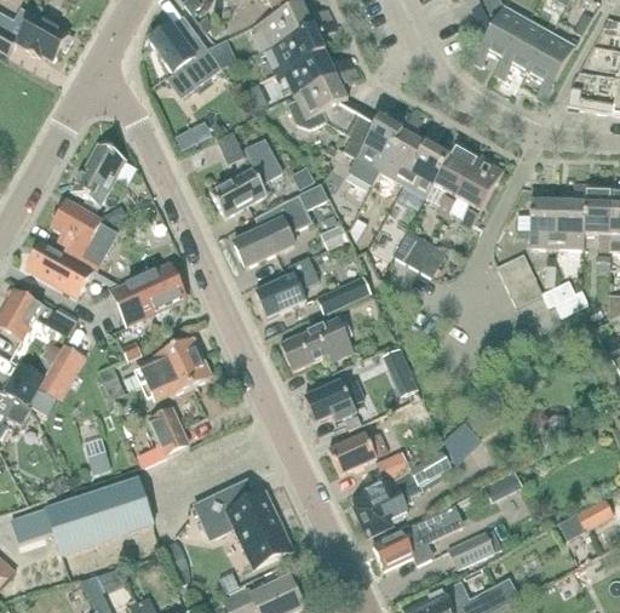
[(269,0),(275,15),(303,3),(302,0),(269,0)]
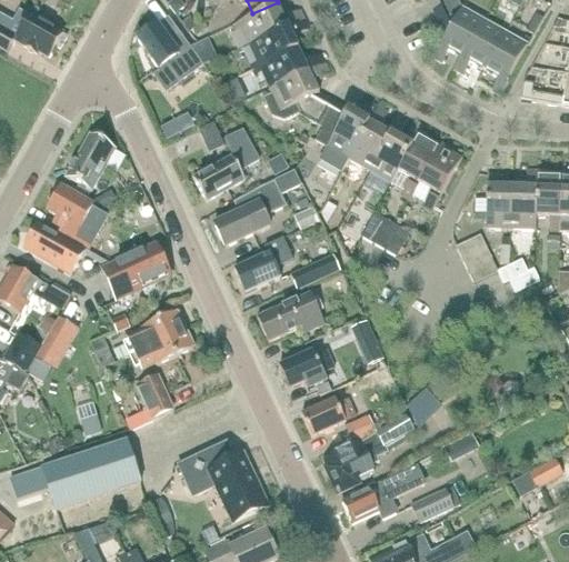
[(432,7),(446,34),(461,7),(459,0),(447,0),(432,7)]
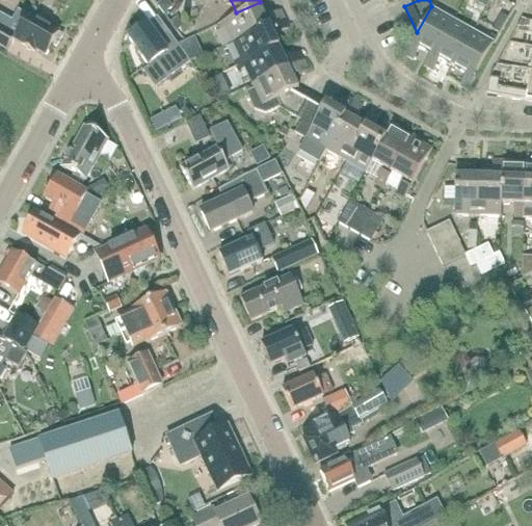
[(234,38),(285,16),(281,6),(265,14),(260,2),(236,12),(216,22),(218,26),(227,23),(234,38)]
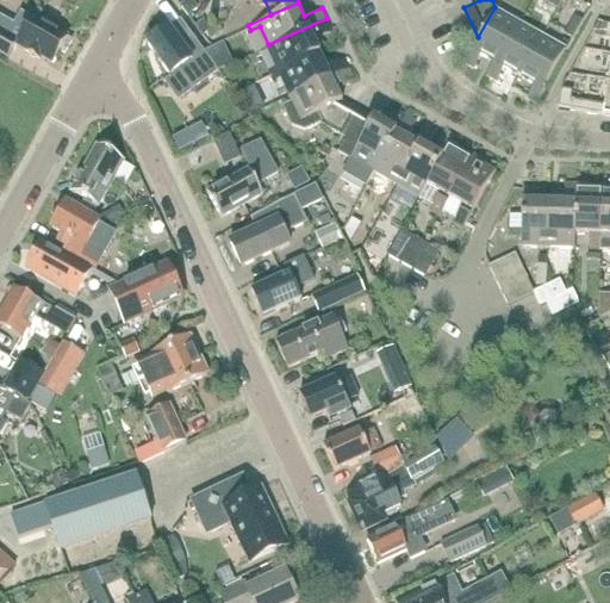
[(25,47),(41,56),(42,53),(54,58),(60,47),(64,49),(72,36),(20,7),(13,19),(0,11),(0,47),(8,53),(16,41),(25,45),(25,47)]
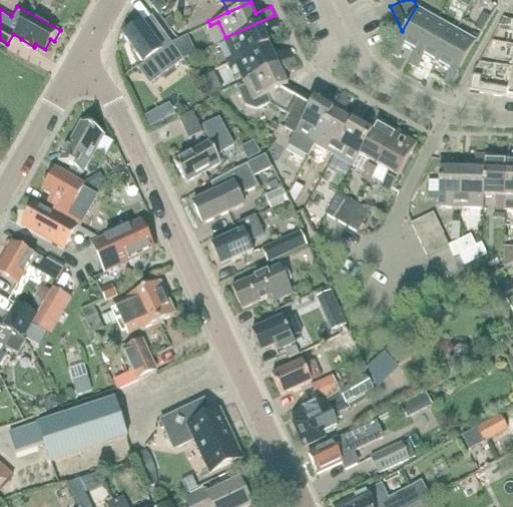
[(405,42),(415,48),(418,49),(436,17),(416,6),(402,31),(399,38),(397,37),(390,49),(398,53),(405,42)]
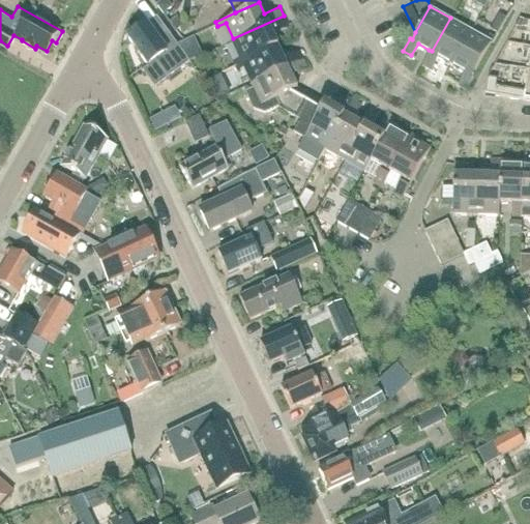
[(175,10),(168,15),(175,25),(181,21),(175,10)]
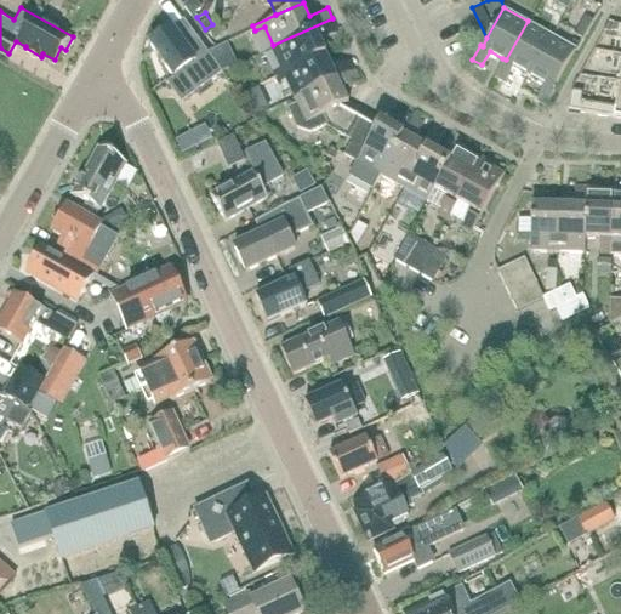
[(172,23),(151,39),(174,72),(182,66),(197,85),(209,77),(206,73),(218,64),(209,50),(197,58),(188,46),(200,39),(183,16),(172,23)]
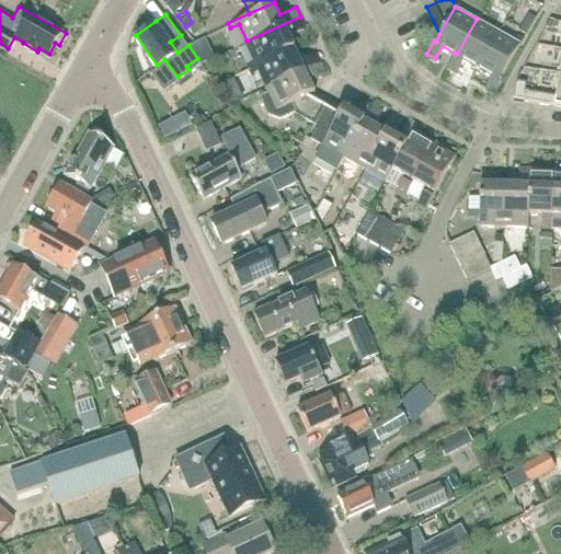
[(199,16),(189,24),(193,31),(204,24),(199,16)]
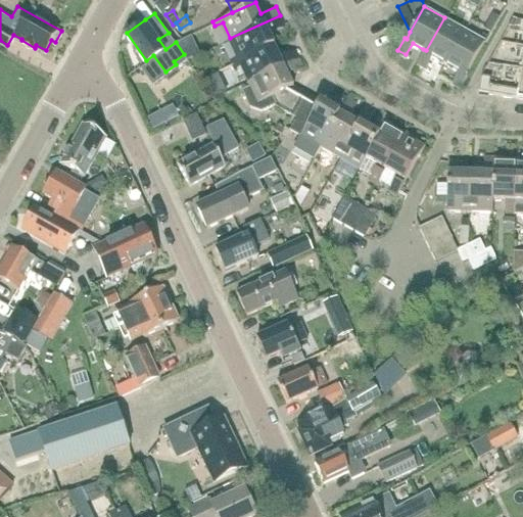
[(232,63),(274,44),(269,32),(284,25),(280,15),(230,38),(237,55),(230,58),(232,63)]
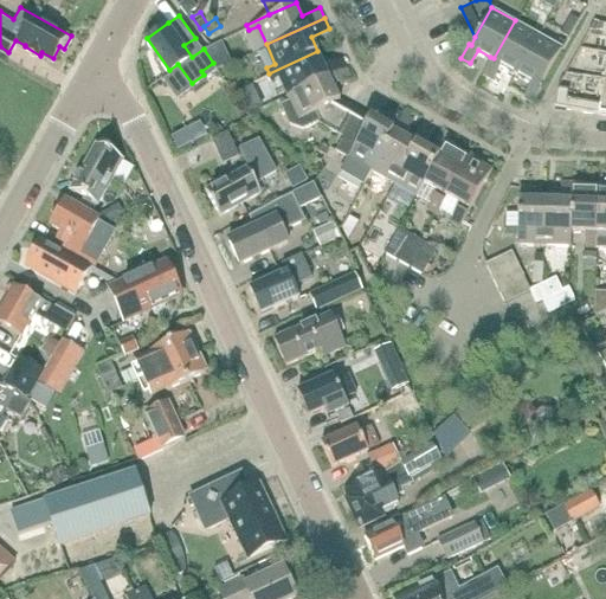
[(516,70),(537,32),(515,20),(494,58),(490,57),(483,70),(492,76),(501,62),(516,70)]
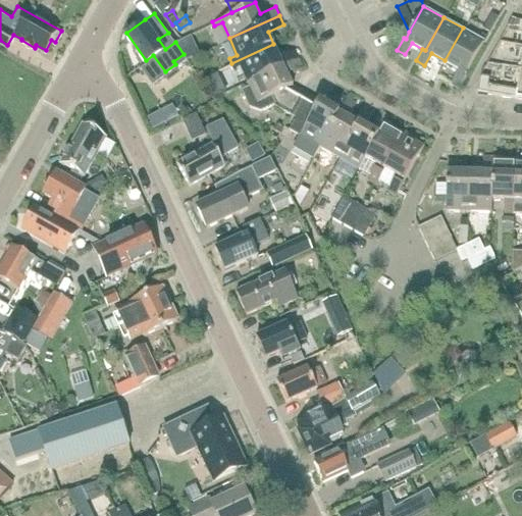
[(463,28),(445,60),(458,68),(451,81),(460,86),(466,73),(465,72),(483,39),(463,28)]
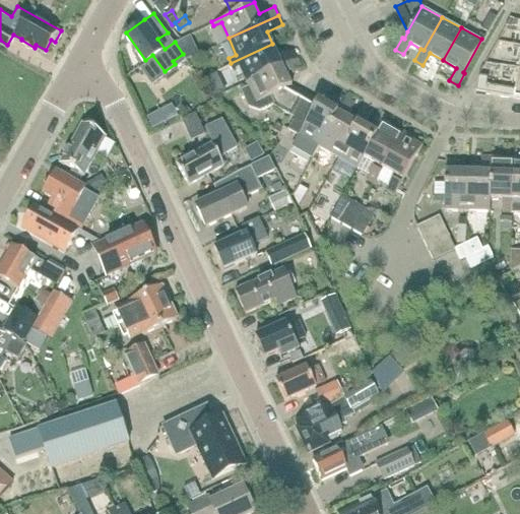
[(247,79),(297,56),(294,48),(277,55),(272,44),(231,63),(233,67),(240,64),(247,79)]
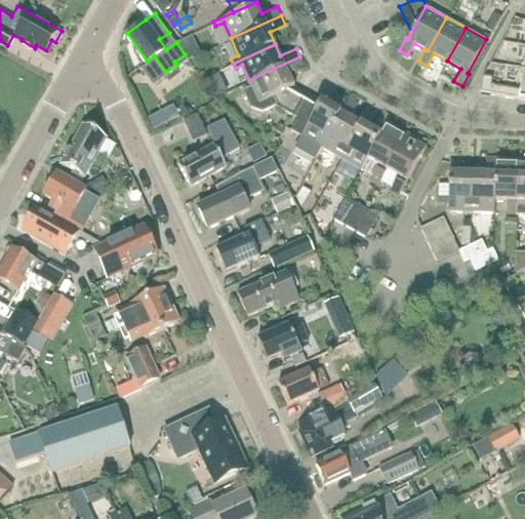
[(304,66),(304,65),(299,56),(249,80),(251,84),(243,88),(251,105),(263,108),(275,103),(292,113),(305,91),(293,85),(288,73),(304,66)]
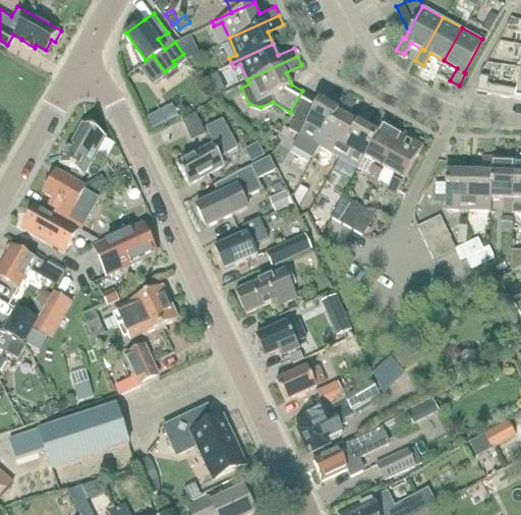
[(489,73),(479,72),(477,88),(520,95),(520,64),(516,86),(488,81),(489,73)]
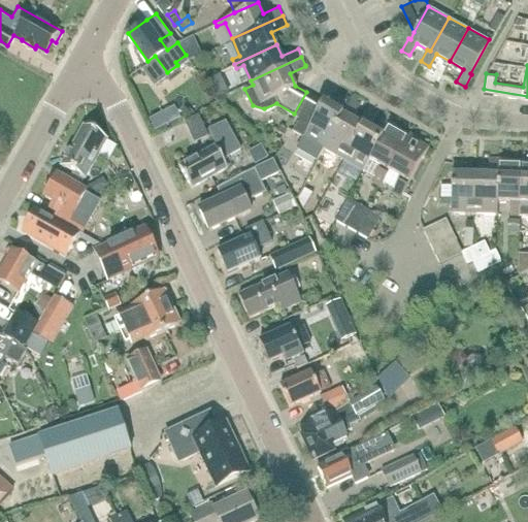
[(226,83),(213,88),(218,95),(229,90),(226,83)]
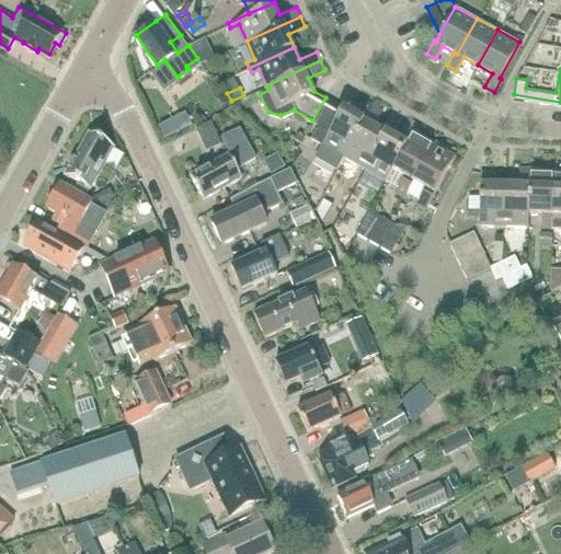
[(364,99),(354,114),(325,97),(312,120),(317,124),(310,135),(343,154),(371,103),(364,99)]
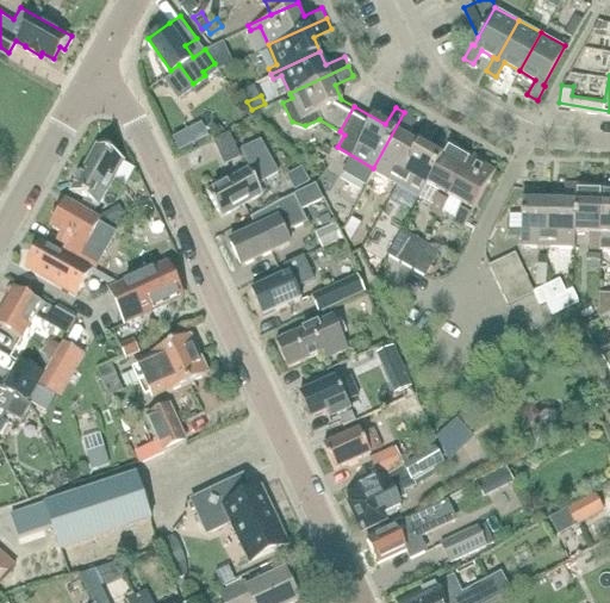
[(397,181),(418,143),(405,136),(415,118),(404,112),(373,168),(397,181)]
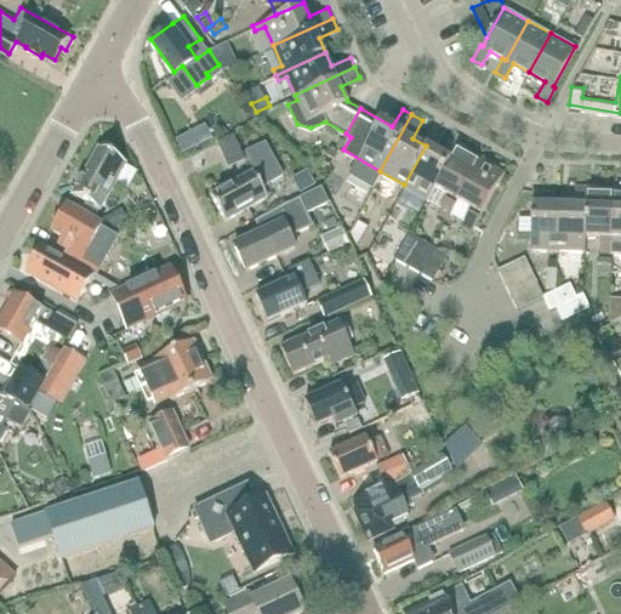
[(183,149),(212,135),(206,121),(176,136),(183,149)]
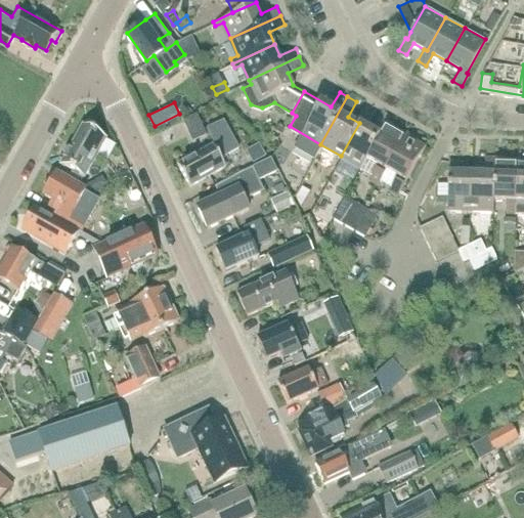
[(193,138),(208,131),(198,110),(183,117),(193,138)]
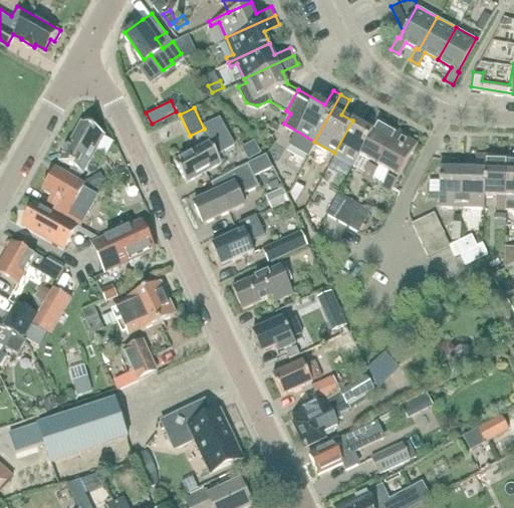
[(353,164),(360,153),(380,117),(381,116),(373,112),(364,128),(352,120),(334,153),(353,164)]
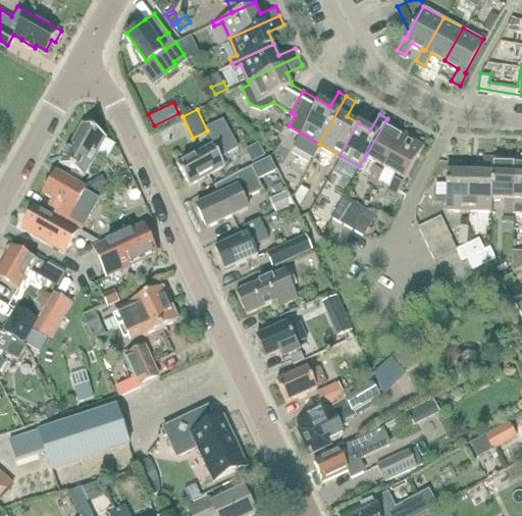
[(214,140),(178,160),(192,183),(226,163),(220,153),(238,144),(222,117),(208,124),(214,140)]
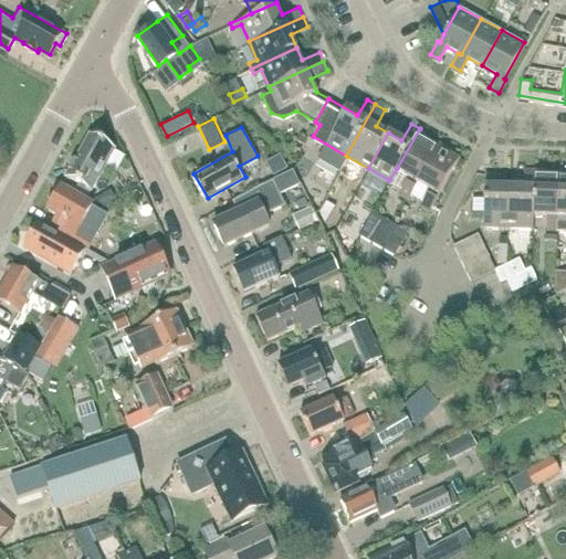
[(418,180),(437,144),(425,136),(427,134),(419,129),(397,168),(408,175),(399,190),(408,196),(418,180)]
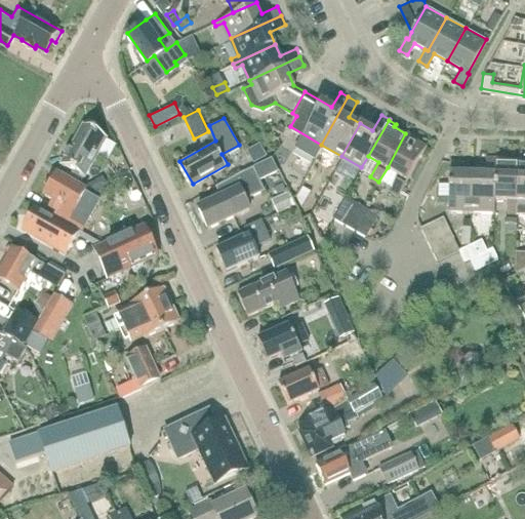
[(96,128),(97,126),(96,125),(95,123),(94,122),(90,121),(88,122),(87,122),(64,162),(76,169),(72,176),(81,182),(107,137),(95,131),(96,128)]
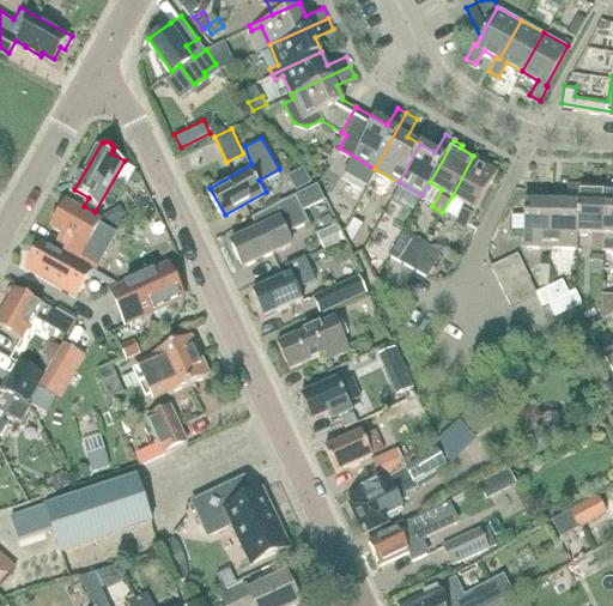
[(473,156),(453,195),(465,202),(455,219),(465,225),(497,169),(481,161),(484,157),(475,152),(473,156)]
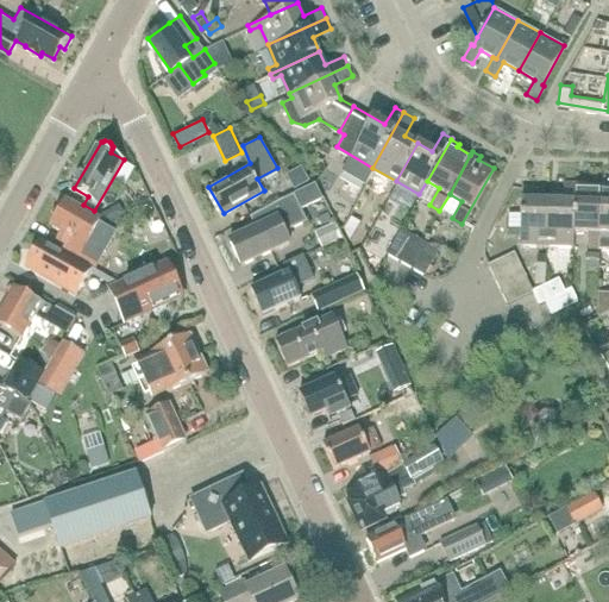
[(300,164),(287,171),(294,185),(307,177),(300,164)]
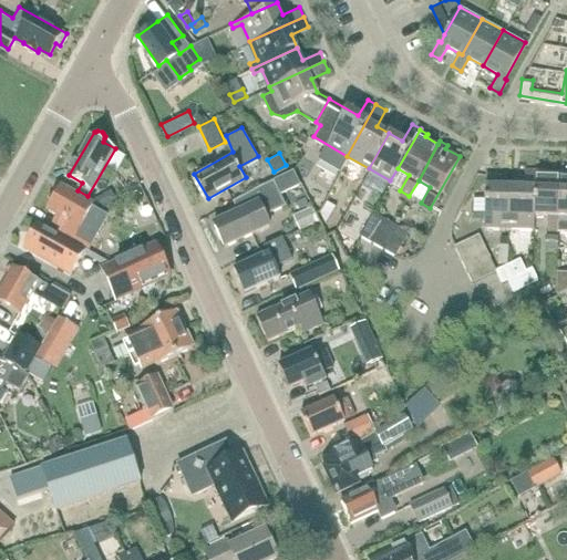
[(534,214),(536,167),(535,166),(525,166),(524,184),(511,184),(508,227),(533,227),(534,214)]
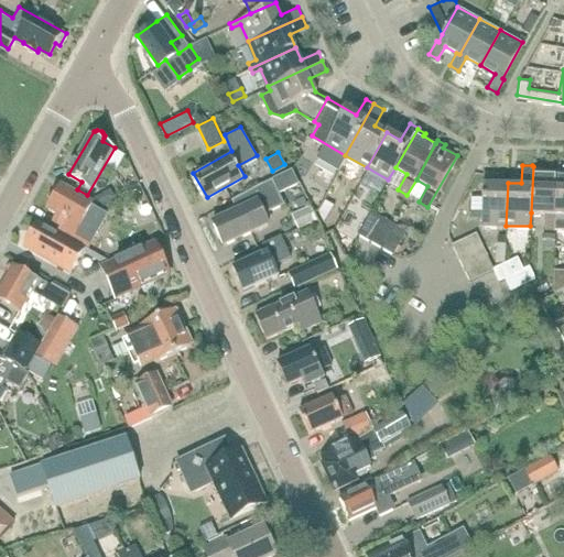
[(554,228),(556,171),(540,170),(541,166),(533,166),(531,213),(543,214),(543,227),(554,228)]
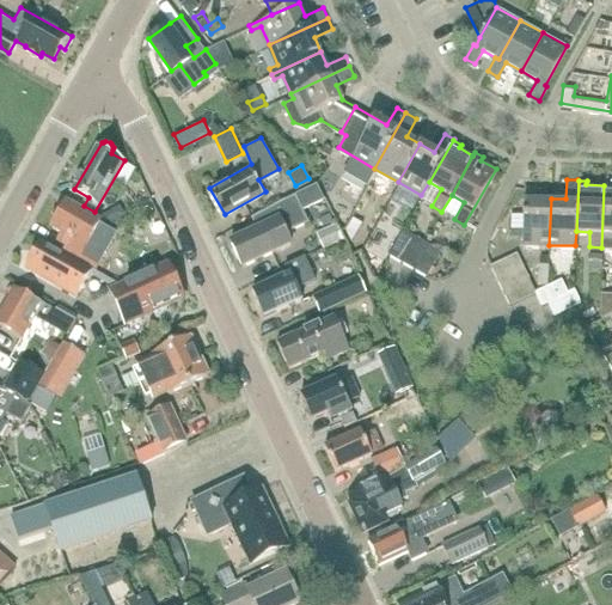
[(316,182),(295,191),(301,205),(322,195),(316,182)]
